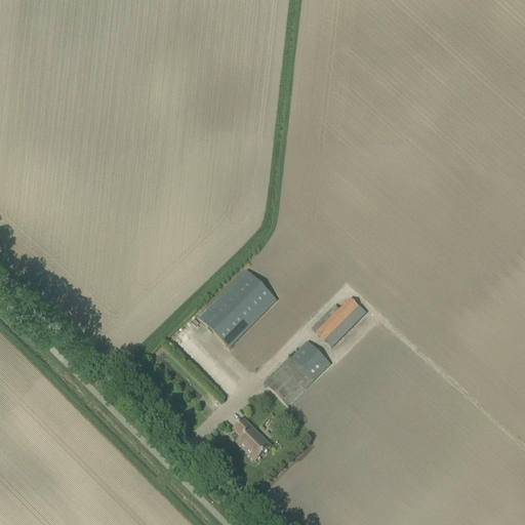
[(199,320),(230,351),(277,301),(247,272),(199,320)]
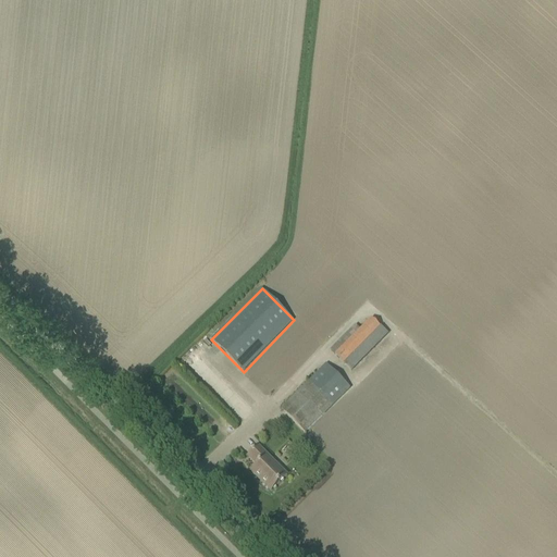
[(330,350),(351,371),(387,334),(371,319),(360,331),(356,325),(330,350)]
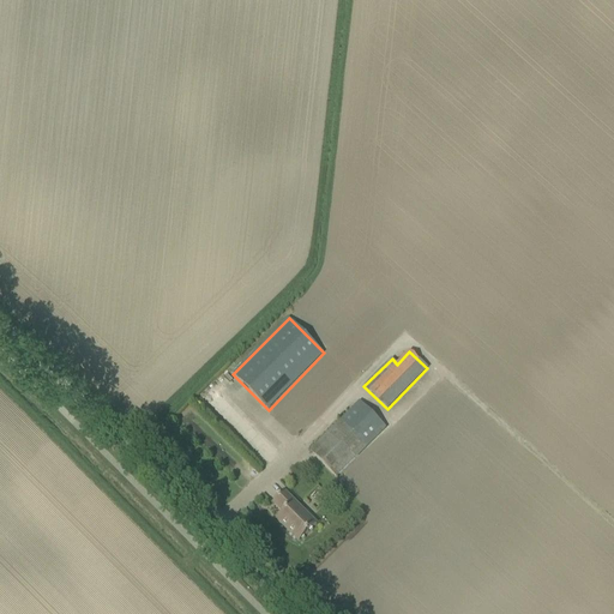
[(343,414),(356,428),(368,417),(354,403),(343,414)]
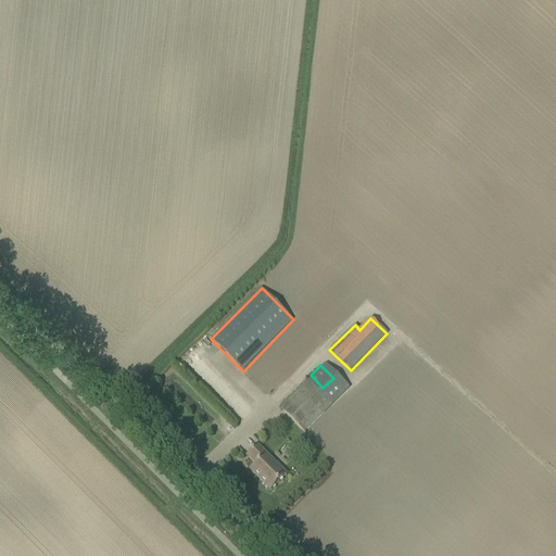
[(280,408),(305,432),(332,404),(308,380),(280,408)]
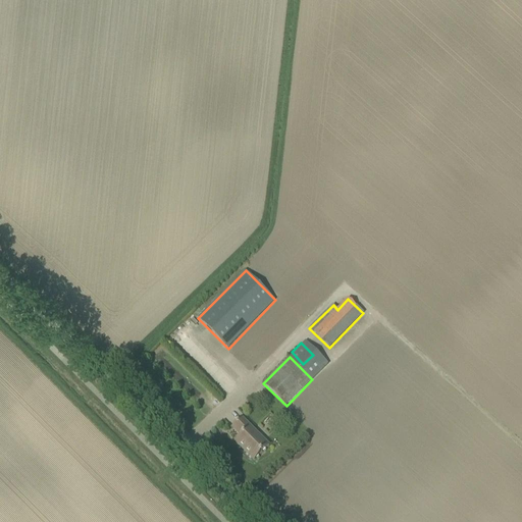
[(236,442),(237,441),(245,451),(244,452),(254,461),(268,446),(266,448),(255,436),(257,434),(242,419),(232,428),(241,436),(236,442)]
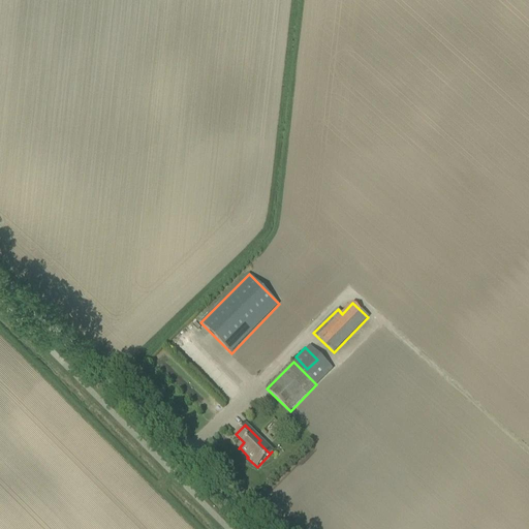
All buildings are outlined.
